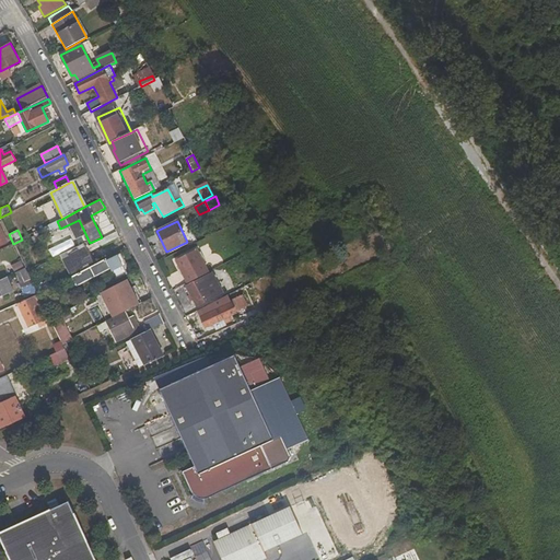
[(59,246),(57,241),(42,248),(44,253),(59,246)]
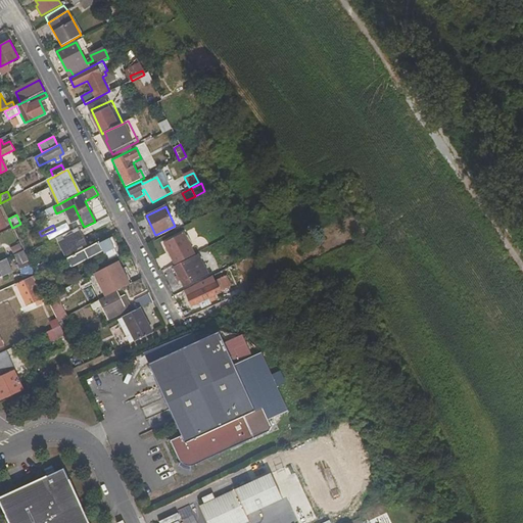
[(87,248),(77,229),(67,233),(78,253),(87,248)]
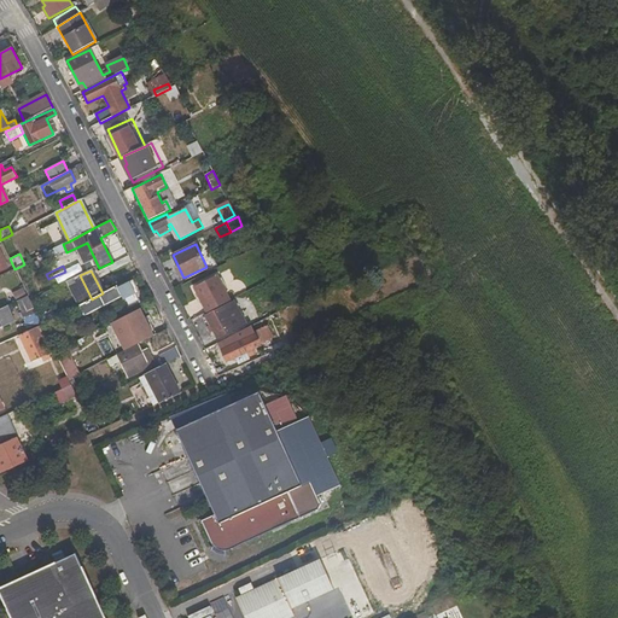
[(80,275),(62,285),(74,308),(80,305),(92,299),(80,275)]
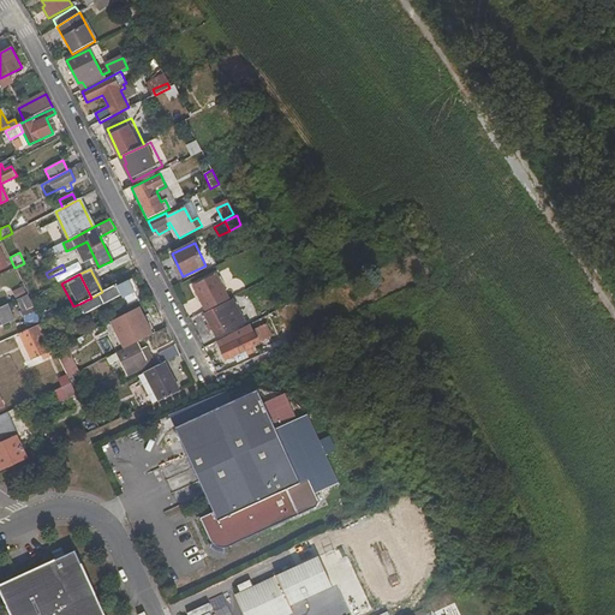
[(193,286),(206,311),(228,299),(216,274),(193,286)]
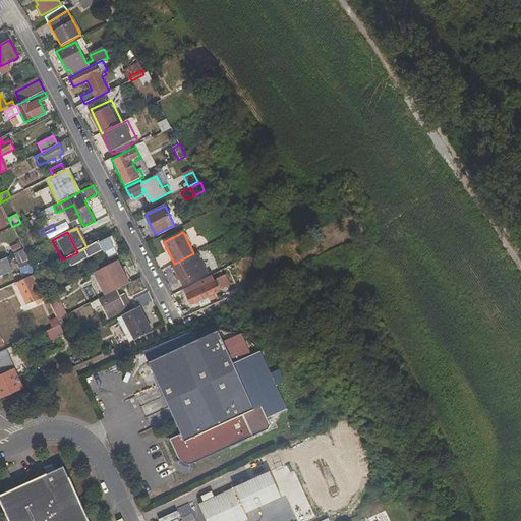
[(112,236),(101,242),(100,241),(87,247),(77,252),(67,257),(71,266),(103,250),(107,261),(118,255),(113,245),(116,243),(112,236)]
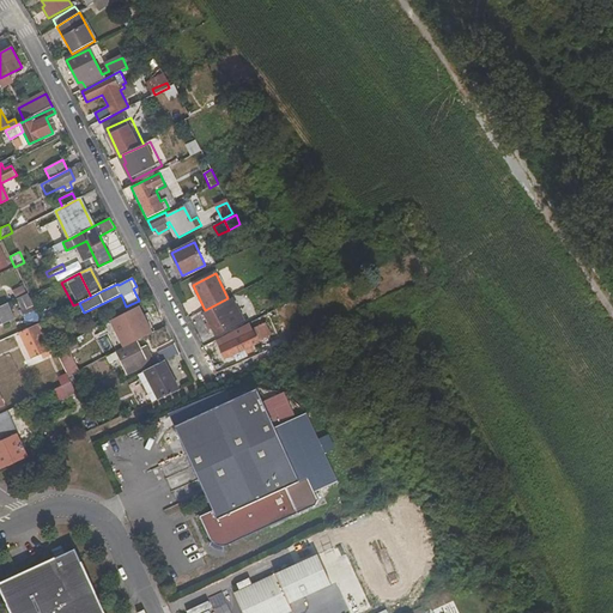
[(18,298),(22,309),(32,304),(28,293),(18,298)]
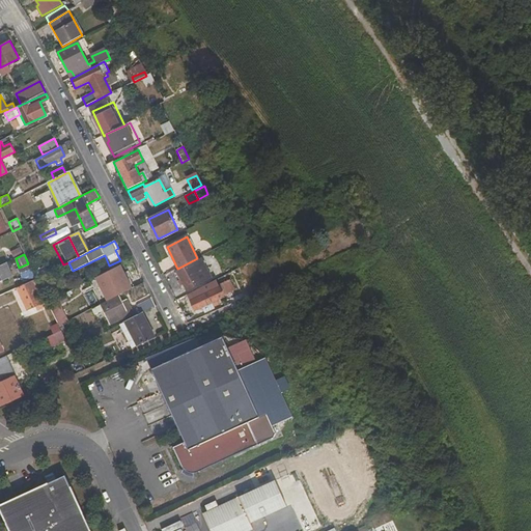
[(185,289),(172,297),(174,299),(213,278),(202,258),(176,272),(180,281),(178,283),(180,285),(183,284),(185,289)]
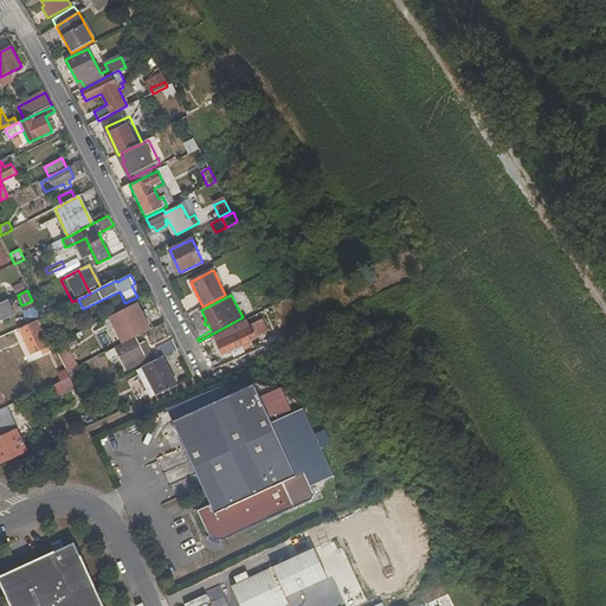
[(282,333),(289,329),(277,304),(270,308),(277,323),(282,333)]
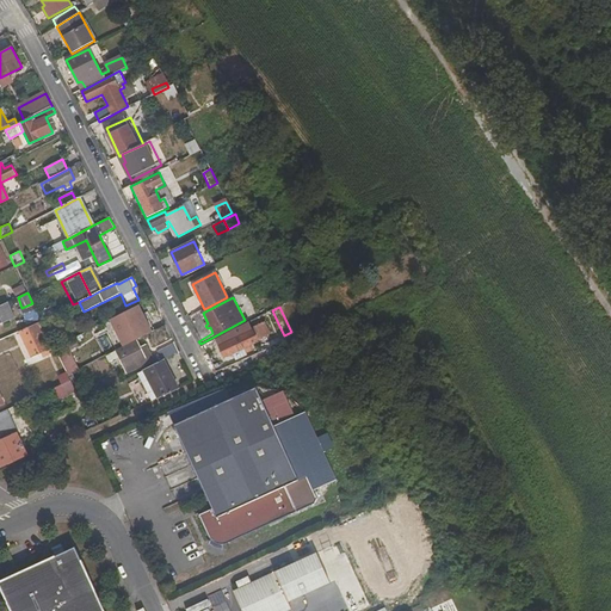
[(35,308),(23,314),(29,326),(41,321),(35,308)]
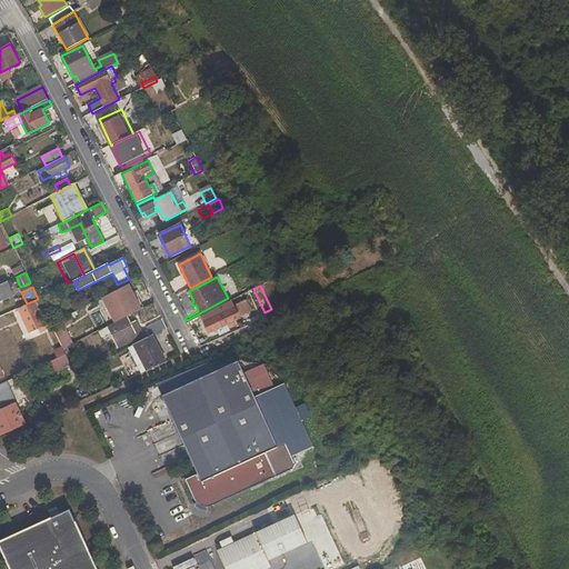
[(137,306),(129,290),(119,296),(127,311),(137,306)]
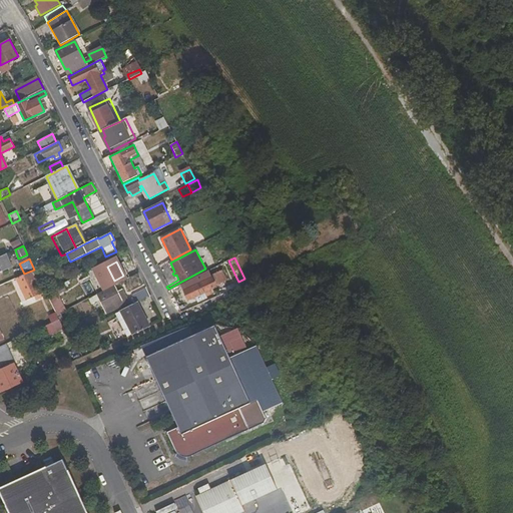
[(41,294),(45,292),(35,270),(17,279),(27,300),(36,297),(37,300),(43,297),(41,294)]
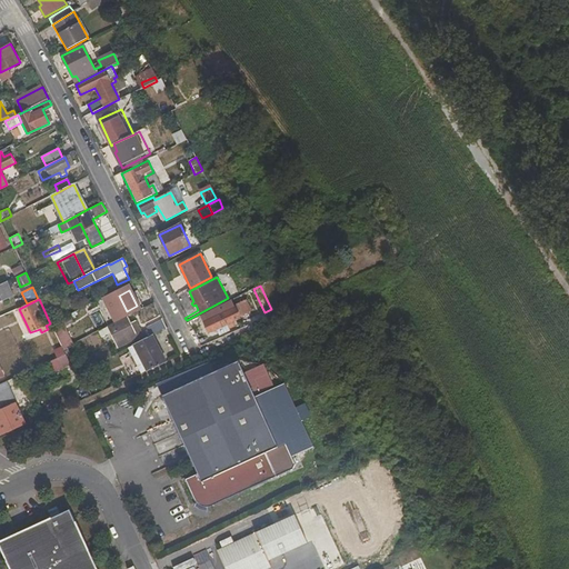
[(229,331),(228,329),(233,327),(231,322),(239,317),(251,311),(250,308),(246,299),(235,306),(231,301),(205,315),(208,321),(203,323),(209,333),(216,329),(219,336),(229,331)]
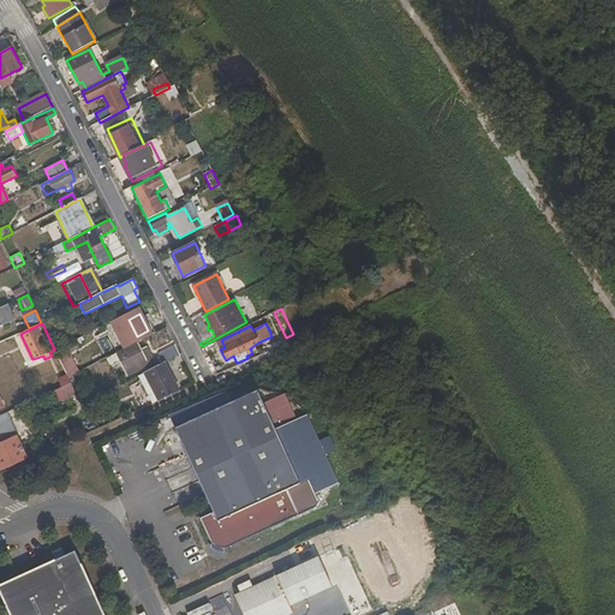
[(272,336),(275,344),(286,338),(281,328),(270,333),(272,336)]
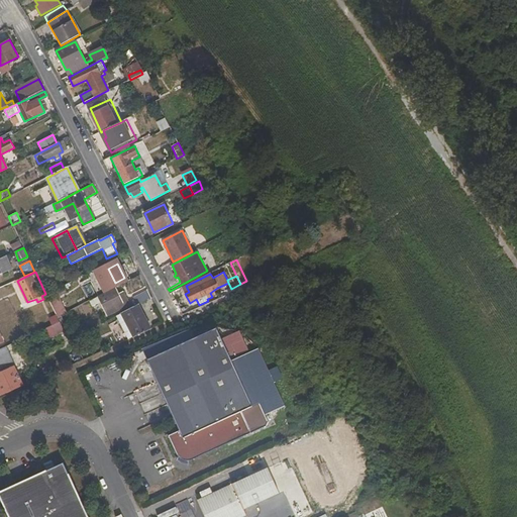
[(176,278),(166,284),(168,289),(180,282),(178,277),(176,278)]
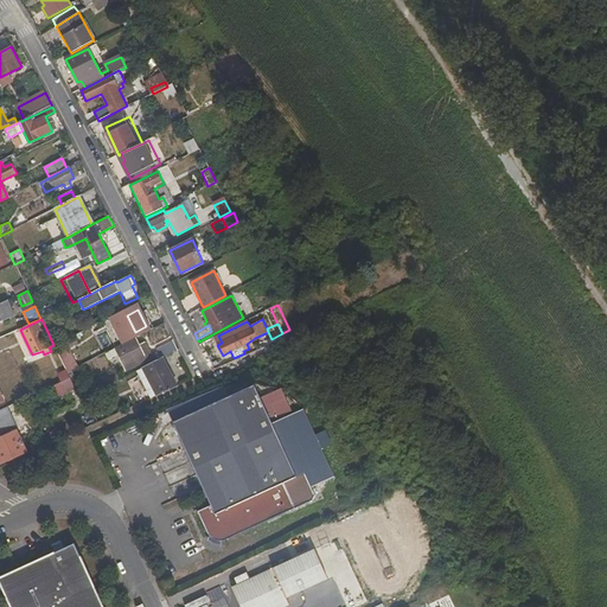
[(146,342),(139,345),(136,338),(115,349),(127,371),(153,358),(146,342)]
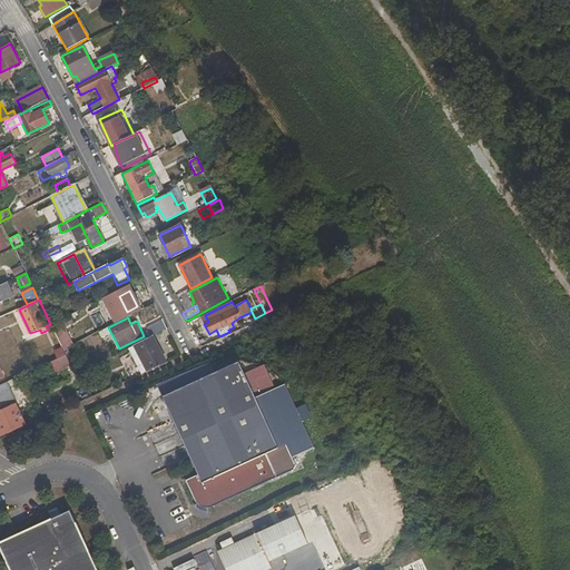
[(234,327),(243,323),(239,317),(232,323),(234,327)]
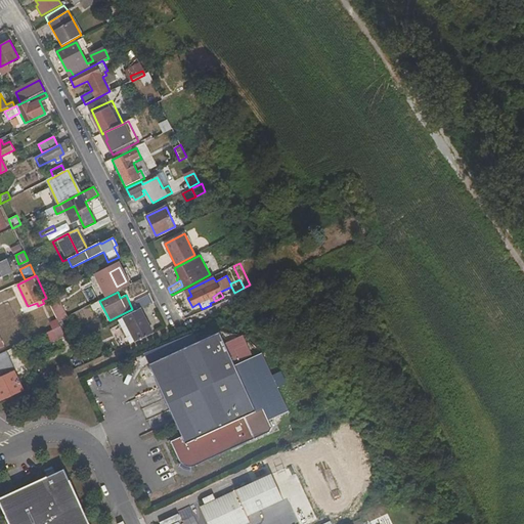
[(49,305),(56,301),(54,295),(46,299),(49,305)]
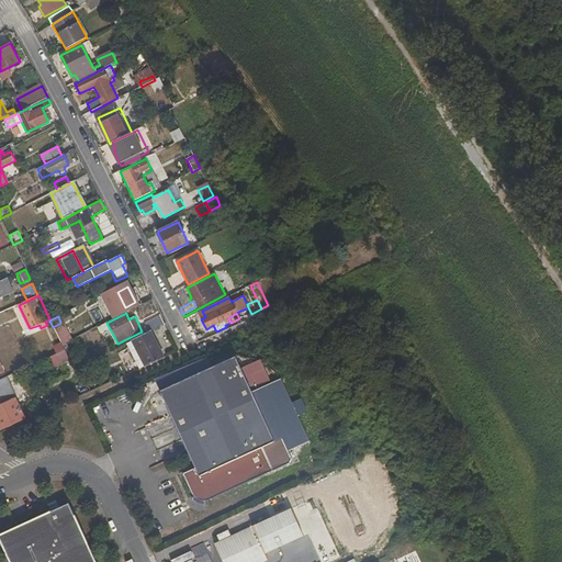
[(159,316),(144,323),(148,333),(150,332),(165,324),(159,316)]
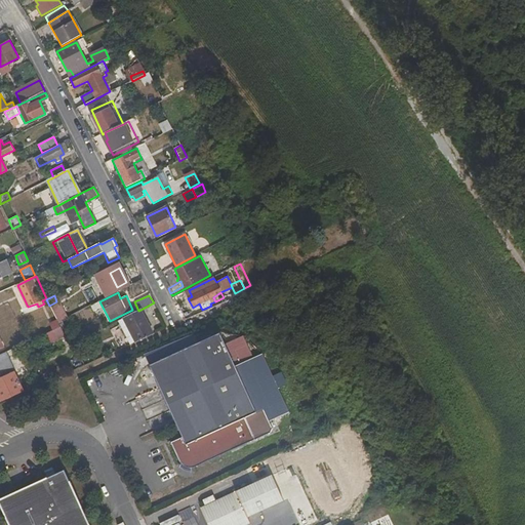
[(138,311),(119,320),(131,345),(153,334),(140,310),(138,311)]
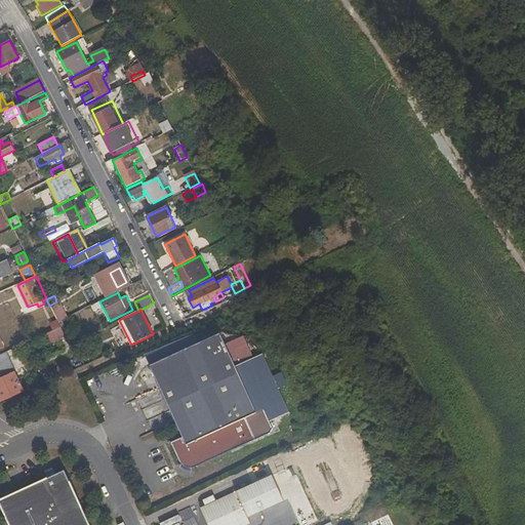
[(56,320),(49,323),(53,331),(61,327),(57,322),(56,320)]
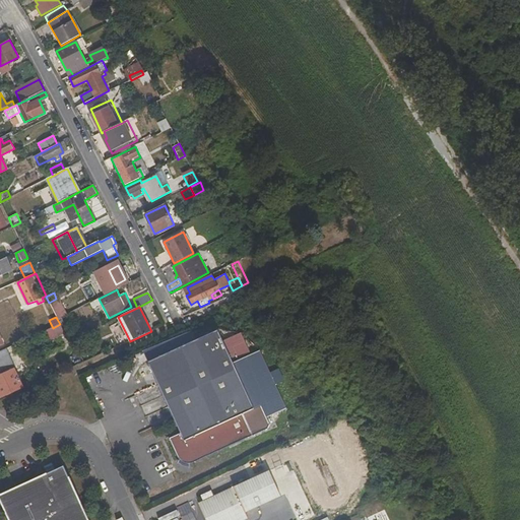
[(43,332),(47,342),(64,334),(60,324),(53,328),(43,332)]
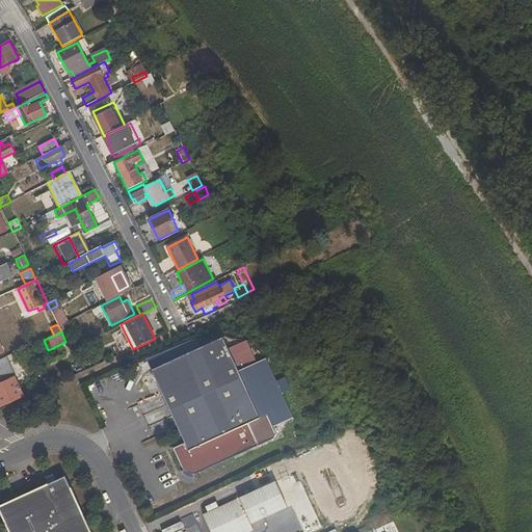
[(260,417),(223,337),(152,370),(185,442),(174,448),(182,467),(184,470),(188,473),(192,473),(195,473),(258,445),(248,422),(260,417)]
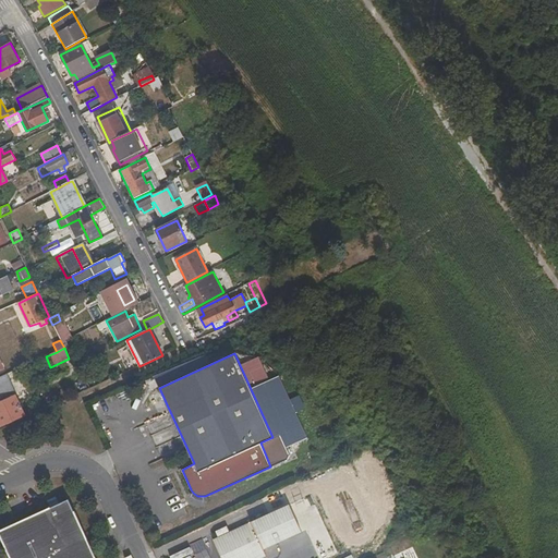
[(87,361),(79,365),(87,384),(96,379),(87,361)]
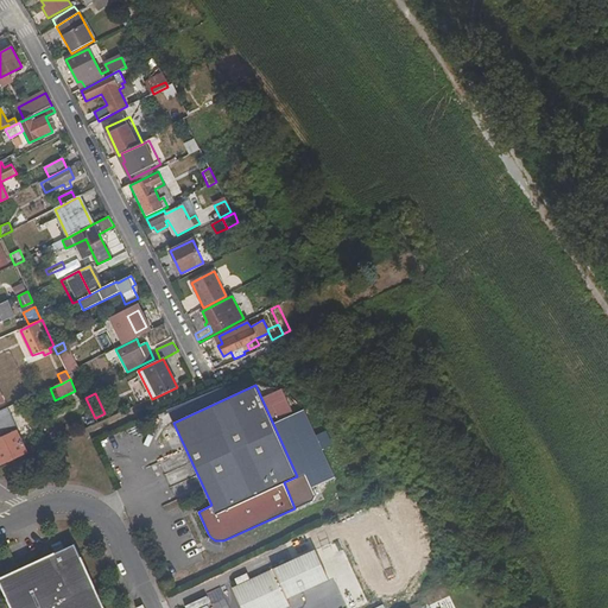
[(29,454),(7,409),(0,411),(0,466),(0,467),(29,454)]
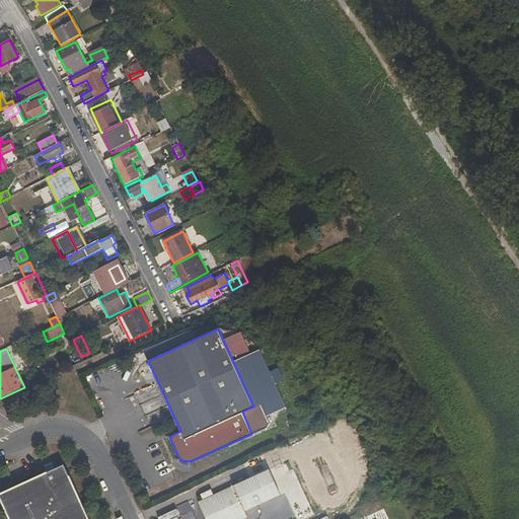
[(23,416),(25,422),(40,415),(38,409),(23,416)]
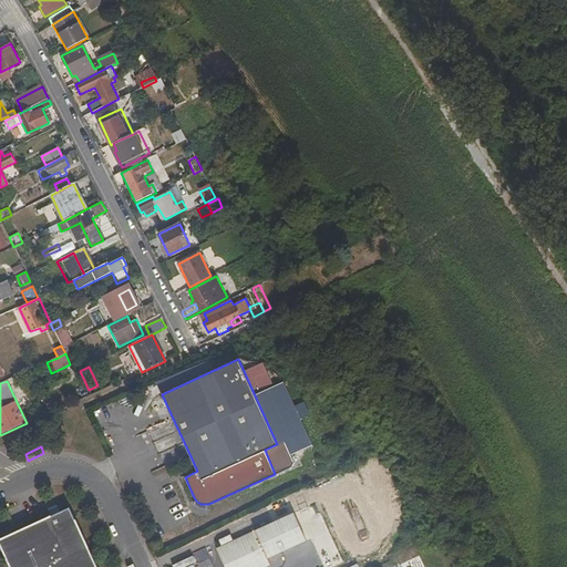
[(99,566),(90,548),(74,516),(71,506),(0,537),(0,543),(11,566),(99,566)]
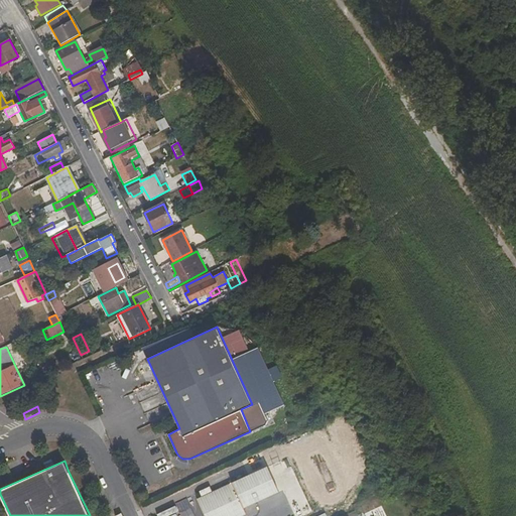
[(279,492),(267,467),(197,499),(204,515),(243,515),(247,515),(244,509),(279,492)]
